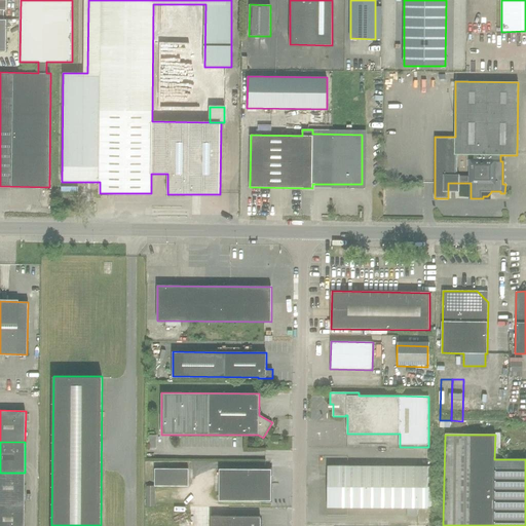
[(348,477),(348,465),(328,465),(328,477),(348,477)]
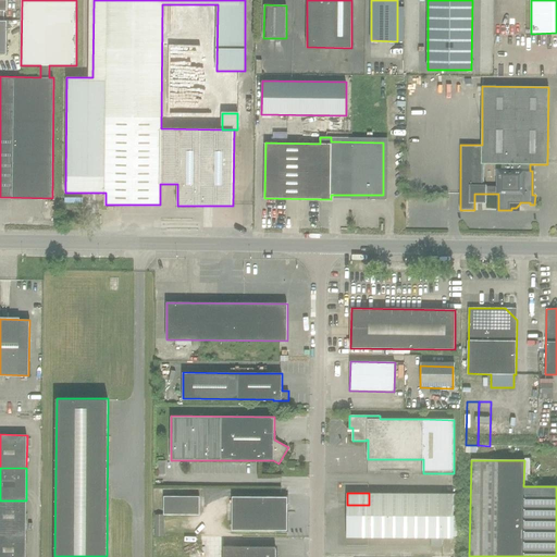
[(379,516),(380,493),(369,493),(369,505),(369,516),(379,516)]
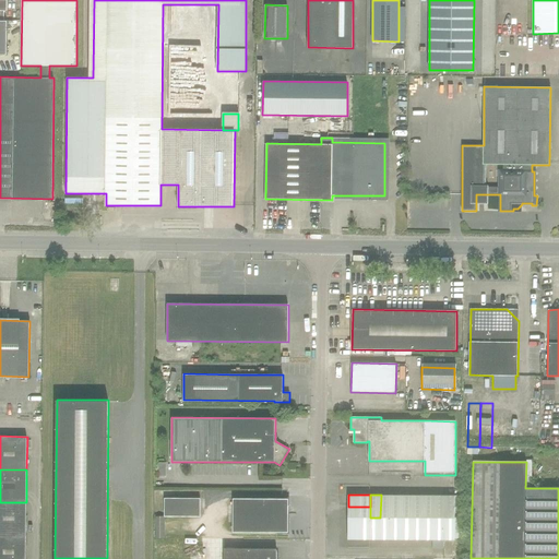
[(391,518),(391,496),(381,495),(380,518),(391,518)]
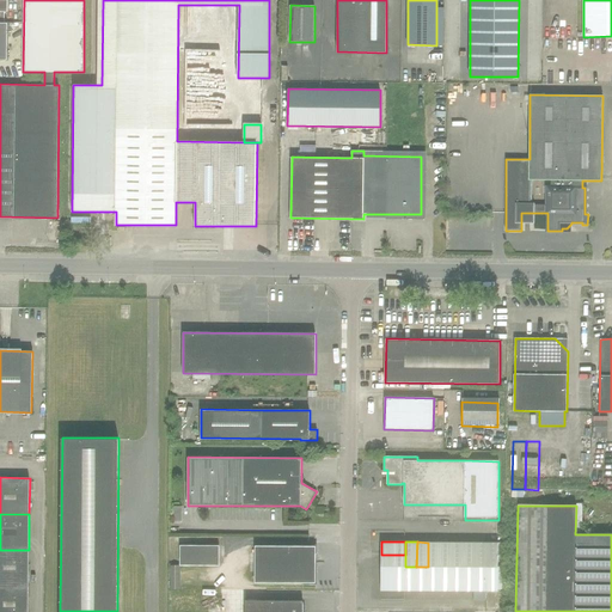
[(440,567),(440,543),(428,543),(428,567),(440,567)]
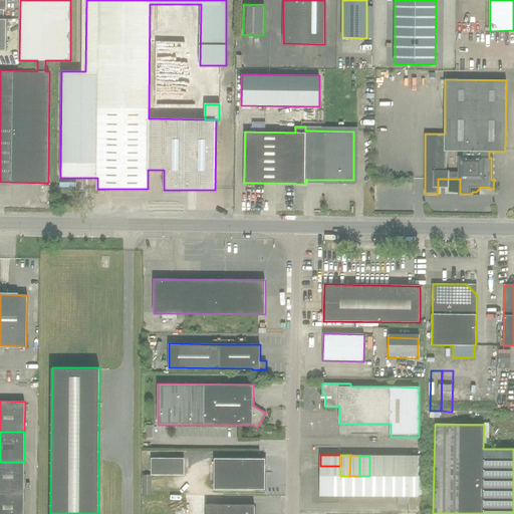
[(379,476),(379,456),(369,456),(369,476),(379,476)]
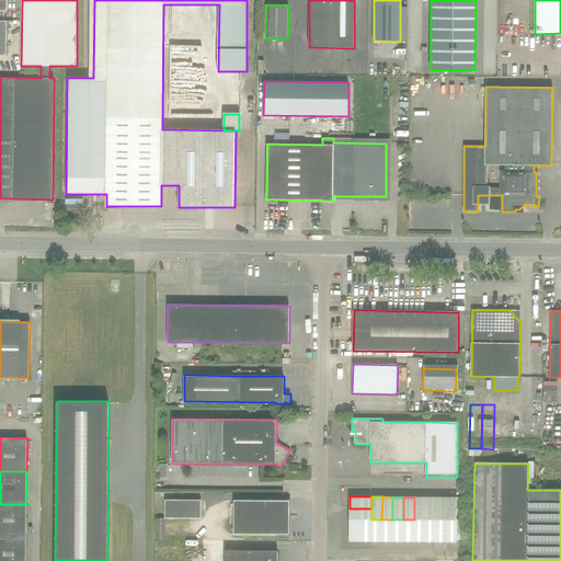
[(424,519),(424,497),(414,497),(414,519),(424,519)]
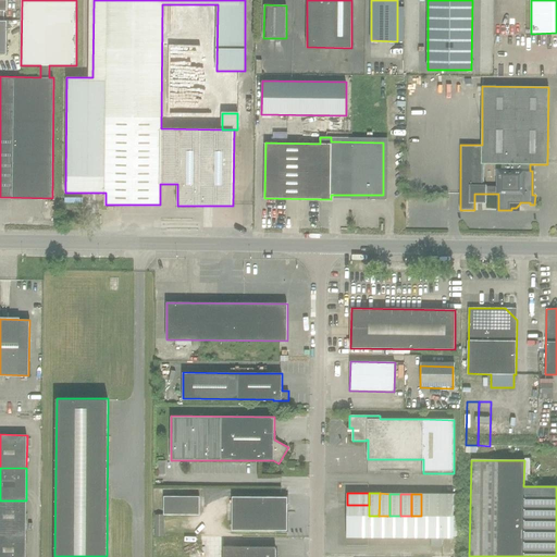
[(432,516),(432,494),(421,494),(421,516),(432,516)]
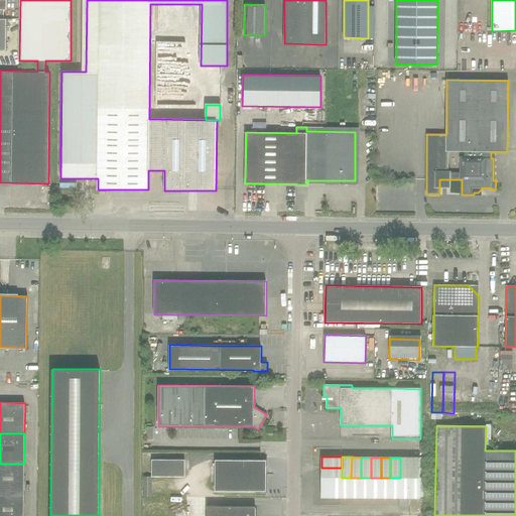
[(410,478),(410,458),(400,458),(400,478),(410,478)]
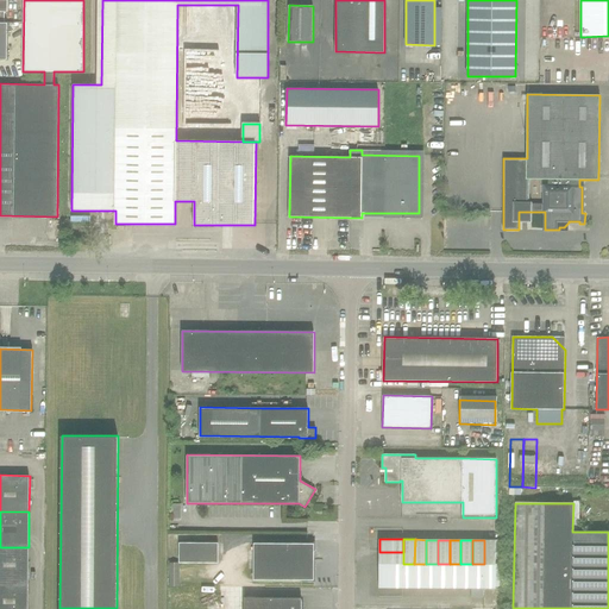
[(496,564),(496,540),(484,540),(484,564),(496,564)]
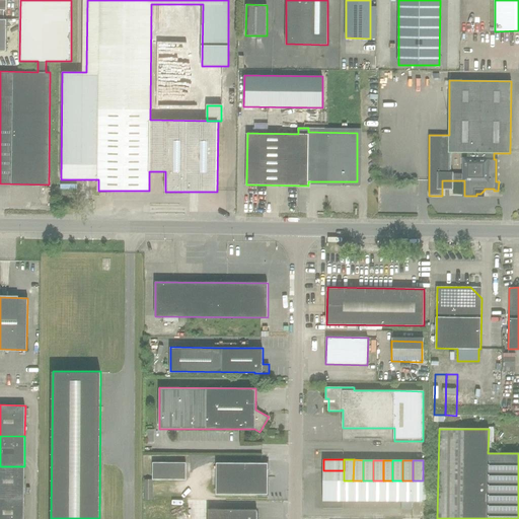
[(186,462),(153,462),(153,479),(186,479),(186,462)]
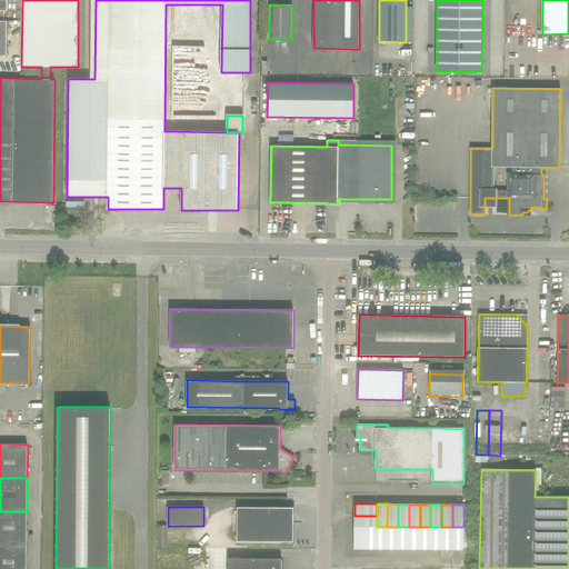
[(237,508),(237,523),(293,523),(293,507),(292,507),(292,508),(237,508)]
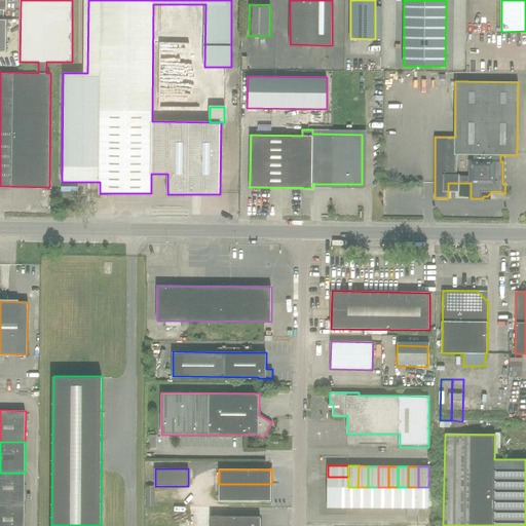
[(0,503),(25,503),(25,473),(0,473),(0,503)]
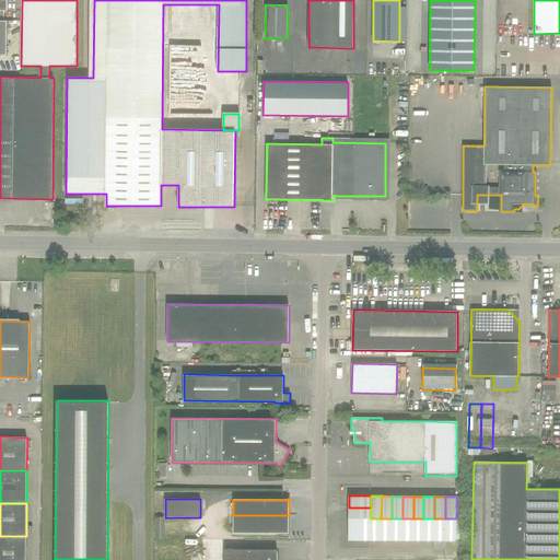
[(371,518),(371,508),(349,508),(349,518),(371,518)]
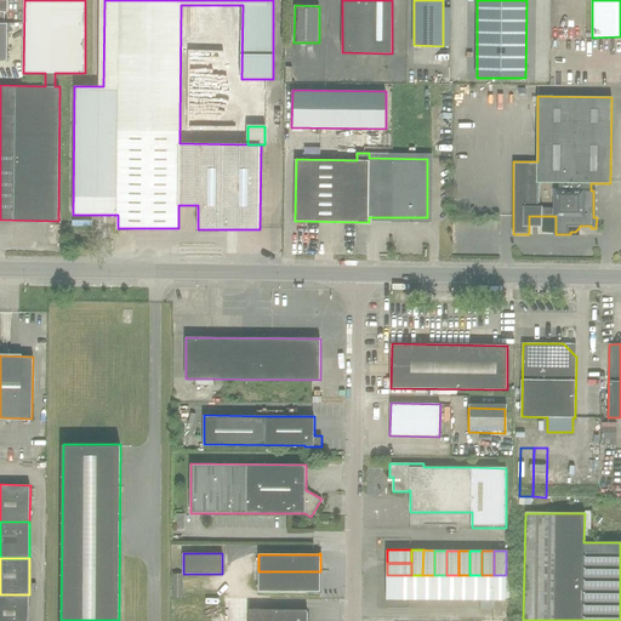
[(320,592),(320,571),(258,571),(258,591),(319,591),(319,592),(320,592)]
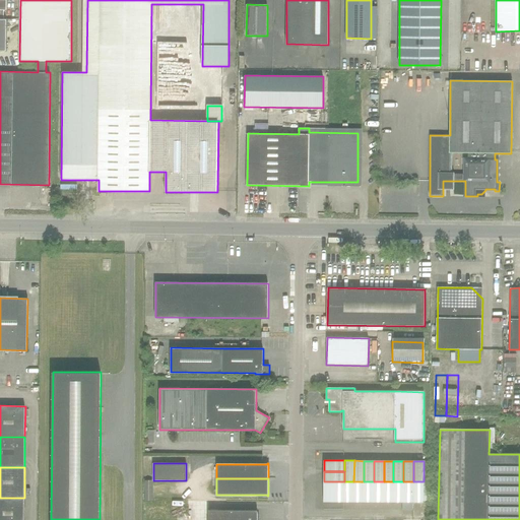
[(145,480),(145,501),(153,501),(153,480),(145,480)]
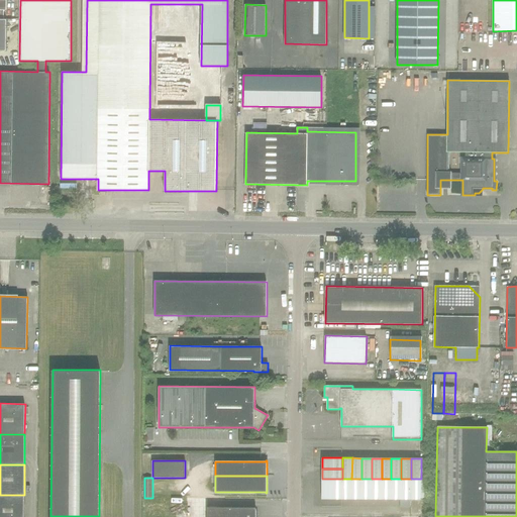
[(341,489),(342,479),(322,479),(322,489),(341,489)]
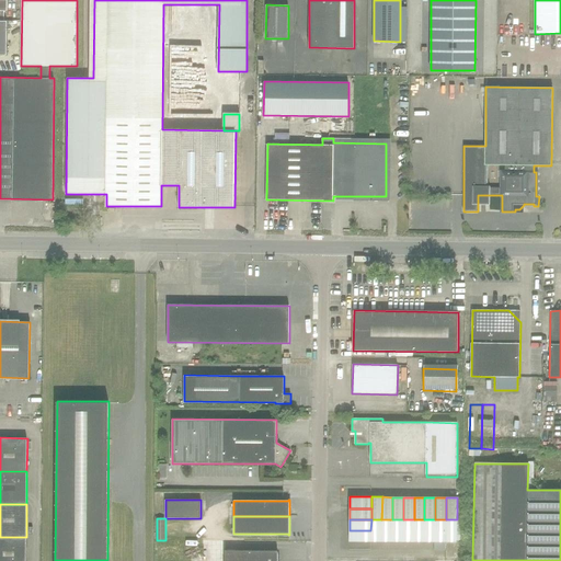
[(381,541),(381,519),(371,519),(370,530),(370,541),(381,541)]
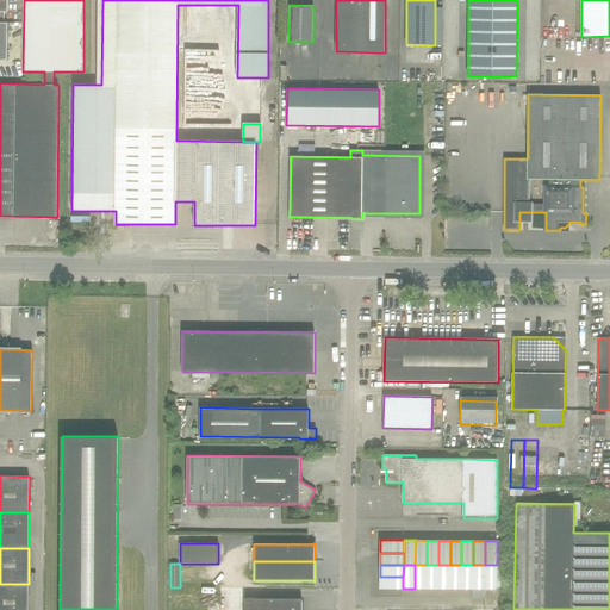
[(427,589),(427,565),(415,565),(415,589),(427,589)]
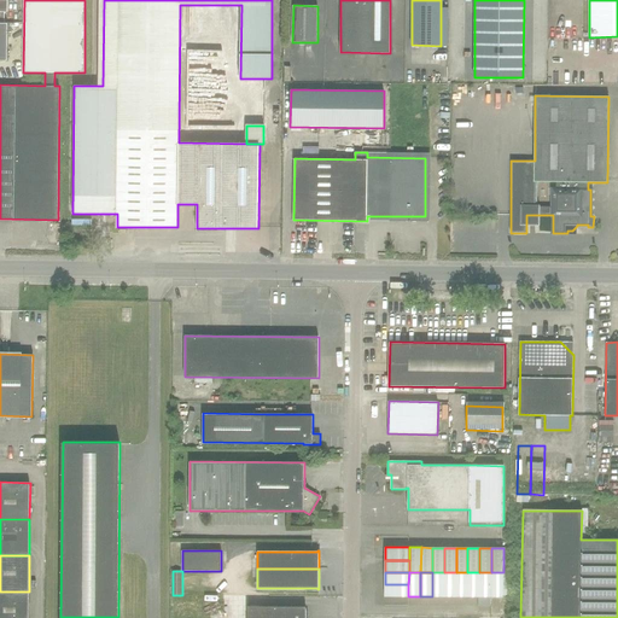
[(444,596),(444,572),(432,572),(432,596),(444,596)]
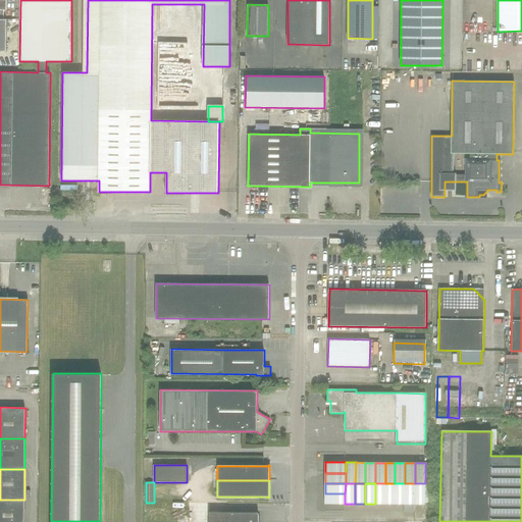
[(384,504),(385,483),(375,483),(375,504),(384,504)]
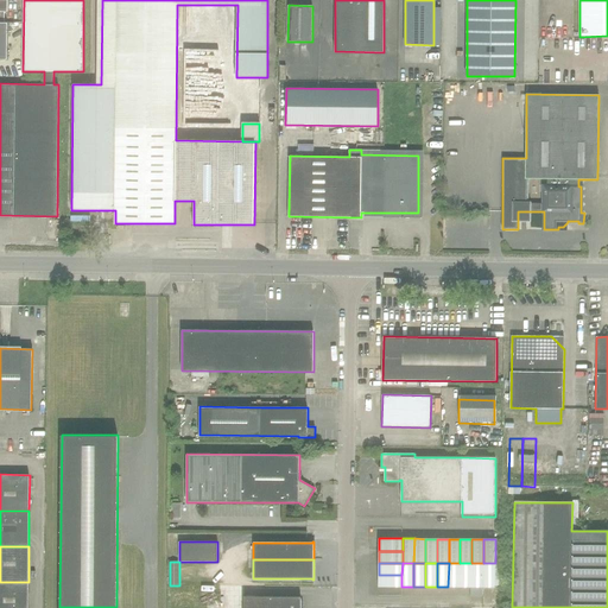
[(460,587),(460,563),(449,563),(448,587),(460,587)]
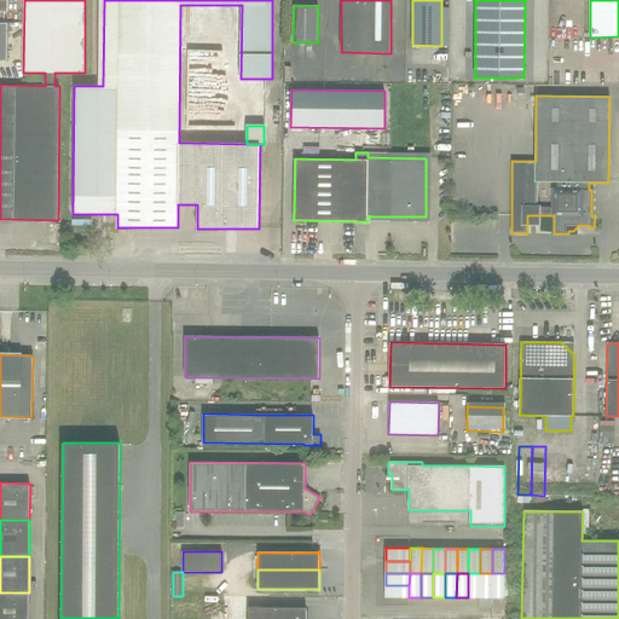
[(480,597),(480,573),(468,573),(468,597),(480,597)]
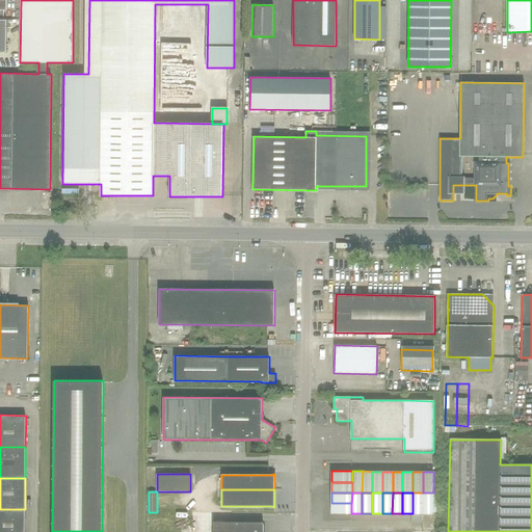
[(423,513),(423,493),(413,493),(413,513),(423,513)]
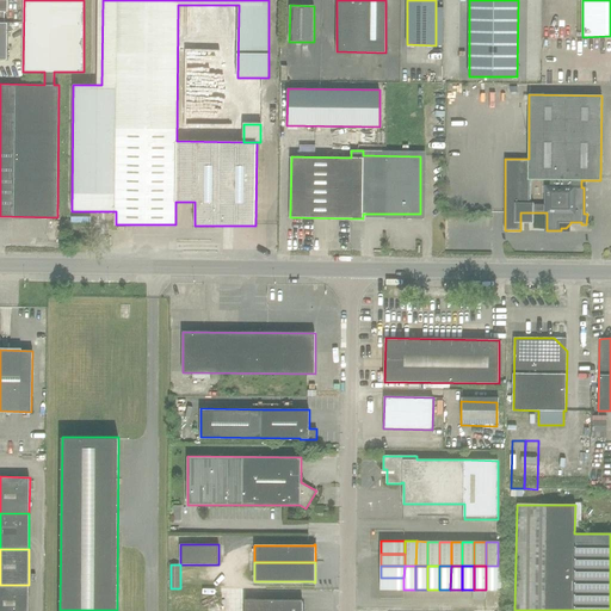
[(498,591),(498,566),(486,566),(486,590),(498,591)]
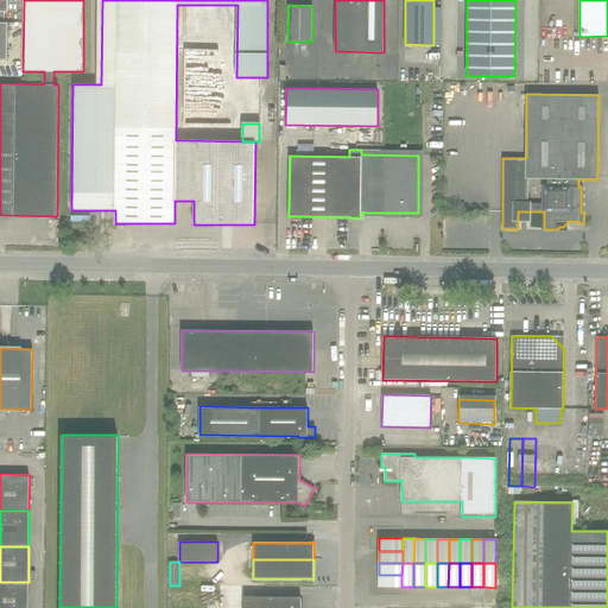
[(401,587),(401,575),(379,575),(379,587),(401,587)]
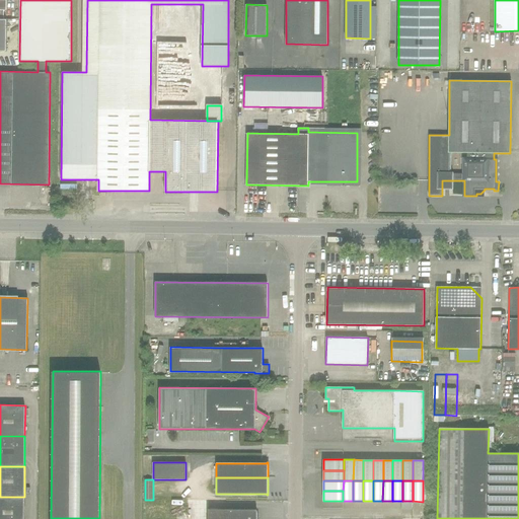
[(0,518),(23,518),(24,497),(0,497),(0,518)]
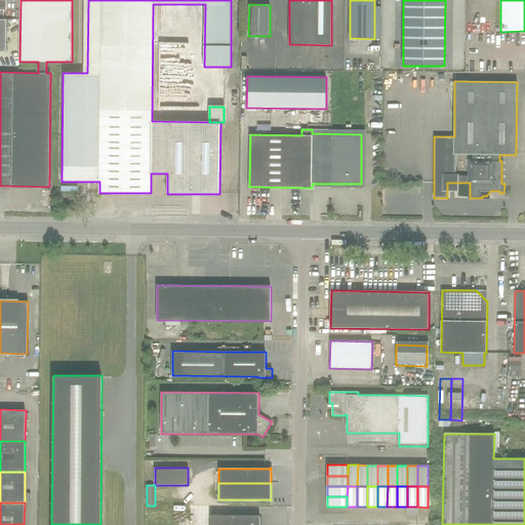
[(259,524),(259,515),(210,515),(210,524),(259,524)]
